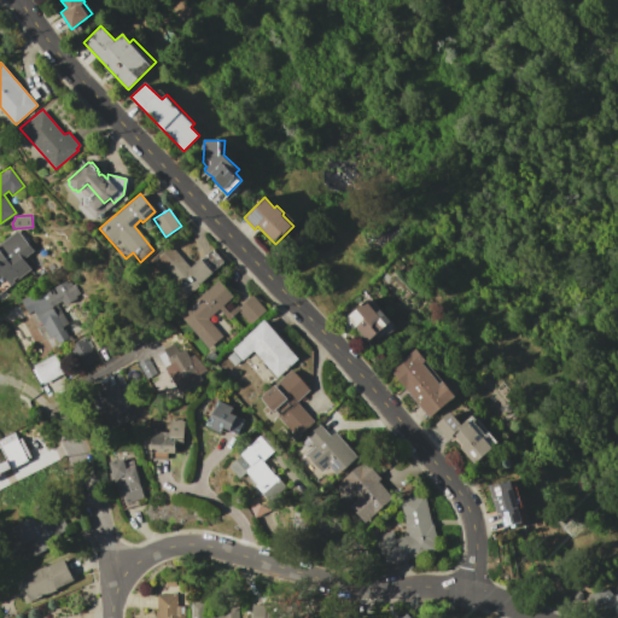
[(0,243),(17,229),(34,251),(24,258),(33,270),(5,292),(0,285),(0,243)]
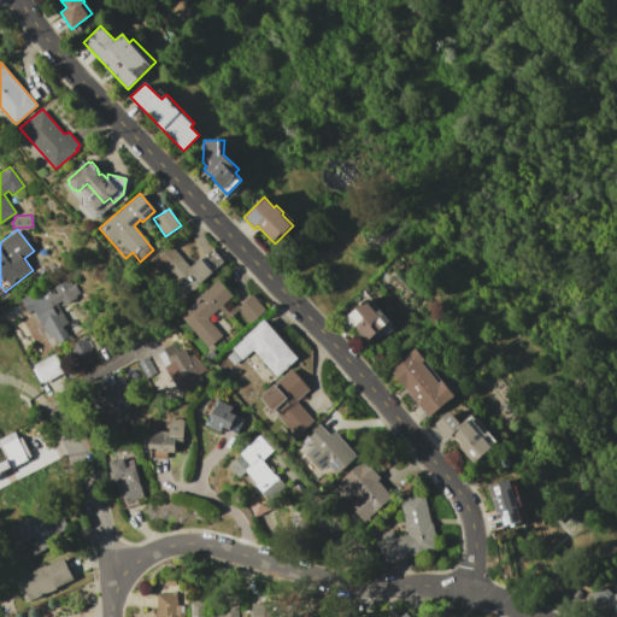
[(154,258),(170,245),(189,266),(200,258),(201,259),(213,248),(223,260),(211,271),(212,271),(186,295),(154,258)]
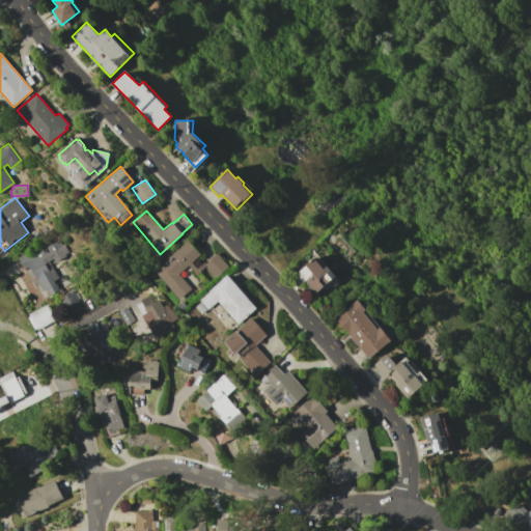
[(24,258),(46,246),(47,247),(57,241),(58,243),(60,242),(61,245),(63,244),(68,252),(65,254),(65,255),(54,261),(52,258),(48,260),(58,278),(54,280),(60,291),(50,297),(46,289),(42,291),(24,258)]
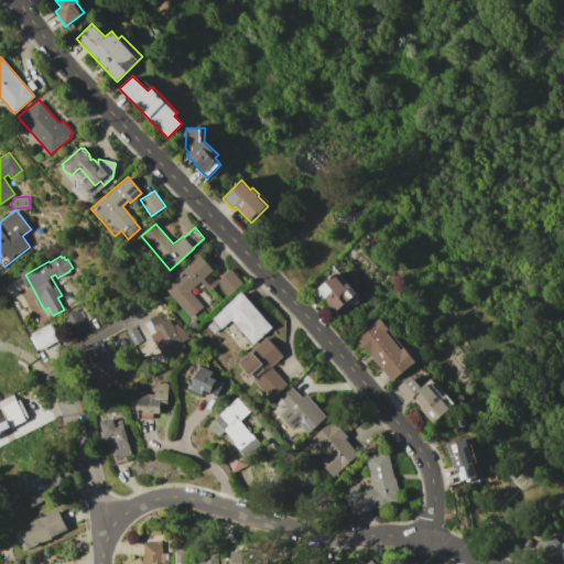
[(163,288),(199,256),(213,270),(203,279),(209,285),(217,278),(218,280),(230,269),(243,283),(228,296),(217,284),(208,292),(199,282),(190,291),(204,306),(190,317),(163,288)]
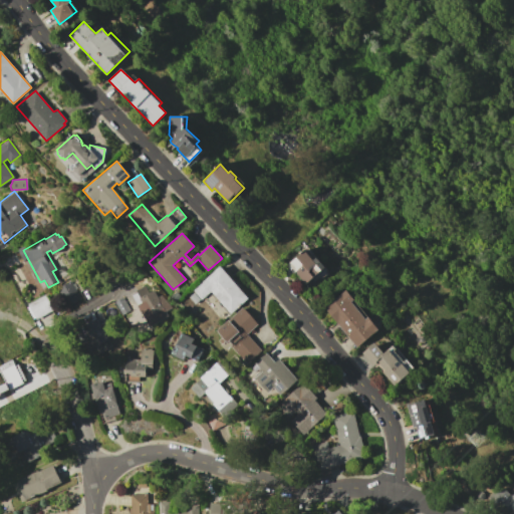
[(285,264),(299,253),(299,252),(302,250),(304,249),(313,259),(316,256),(327,269),(326,275),(312,281),(310,279),(305,283),(293,268),(290,270),(285,264)]
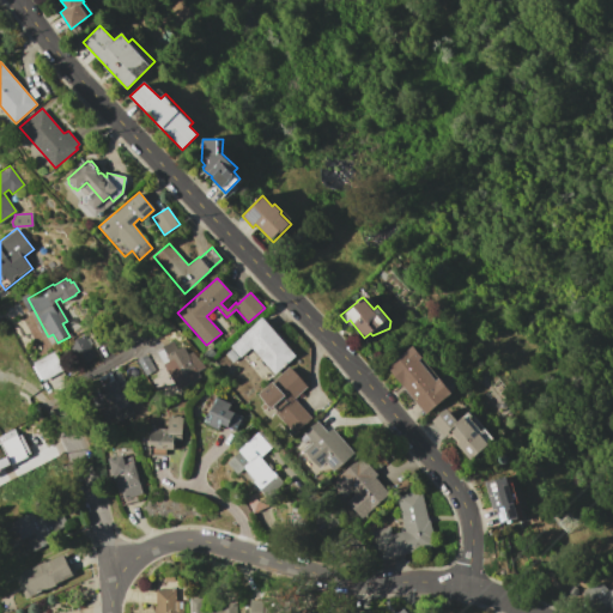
[(229,345),(262,316),(297,356),(274,375),(252,349),(240,358),(229,345)]
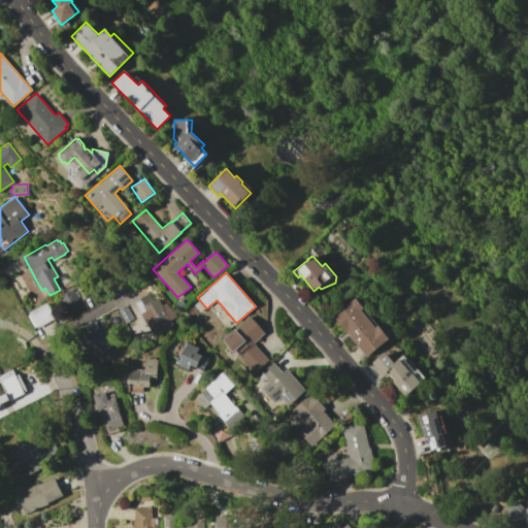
[(60,294),(66,314),(80,309),(74,290),(60,294)]
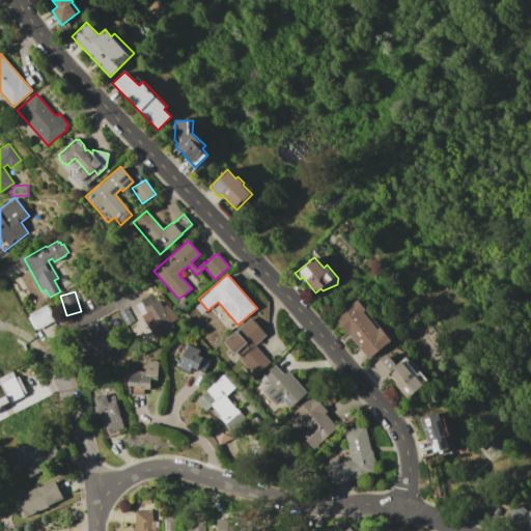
[(137,302),(150,335),(174,326),(163,298),(151,302),(149,297),(137,302)]
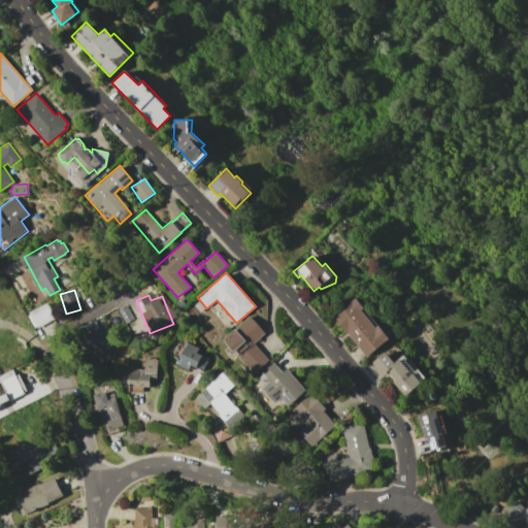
[(333,316),(355,297),(364,308),(361,310),(374,326),(377,324),(378,326),(385,321),(394,331),(388,336),(390,338),(367,357),(333,316)]
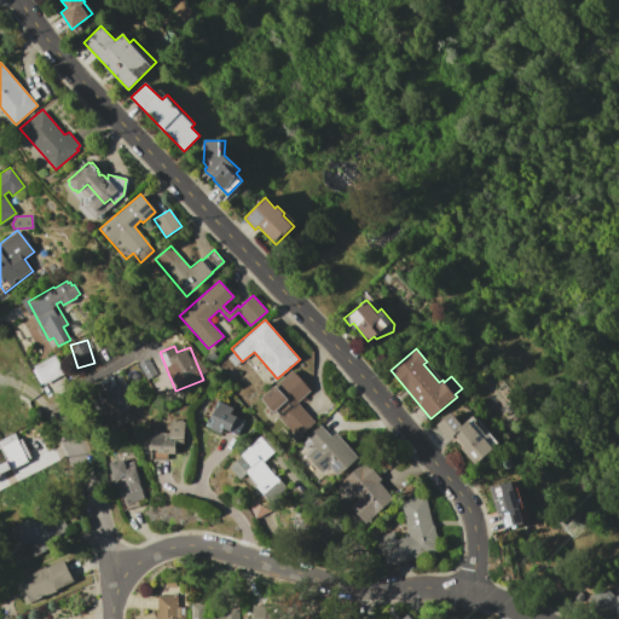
[(227,358),(233,353),(239,360),(235,365),(227,358)]
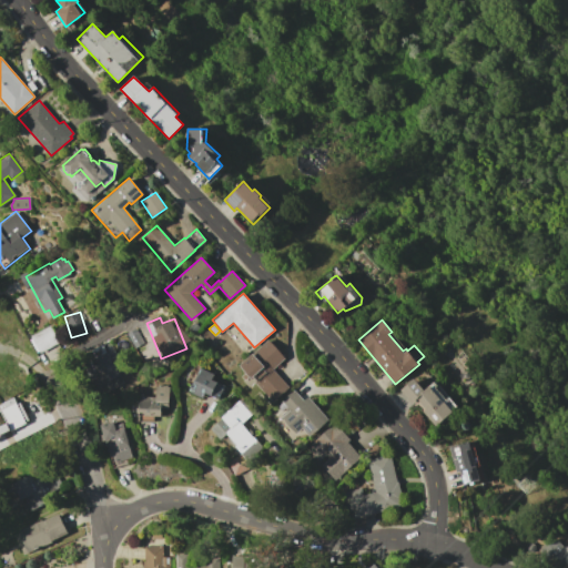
[(30,336),(50,325),(59,341),(39,352),(38,351),(36,353),(28,340),(31,338),(30,336)]
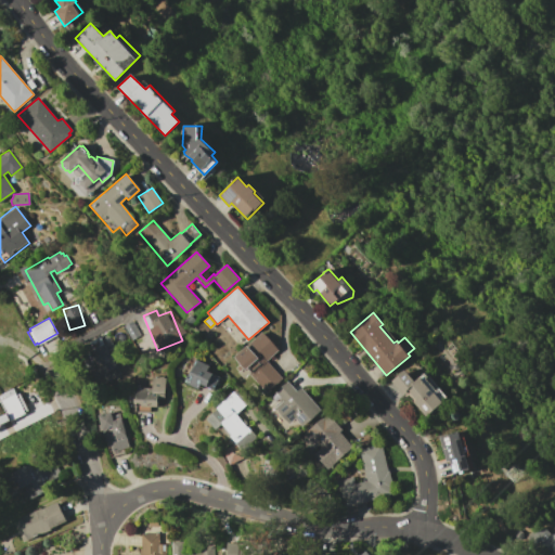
[(124,325),(132,320),(140,334),(131,339),(124,325)]
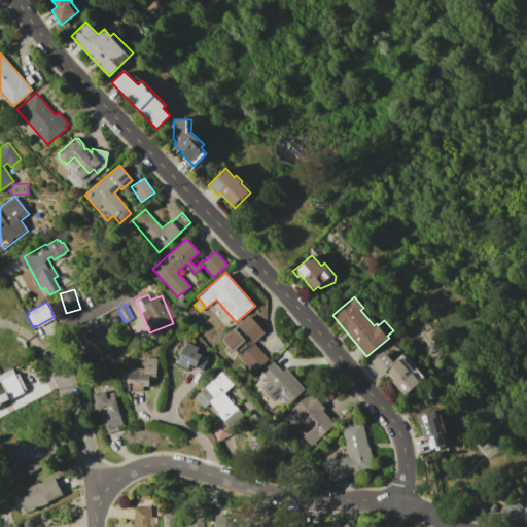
[(222,338),(250,313),(267,331),(253,343),(268,360),(253,374),(232,349),(227,353),(224,349),(229,346),(222,338)]
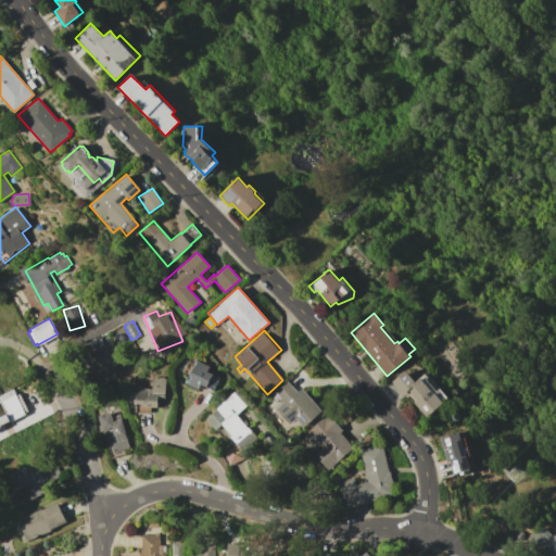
[(89,352),(93,350),(90,343),(100,338),(103,344),(104,343),(122,375),(105,383),(89,352)]
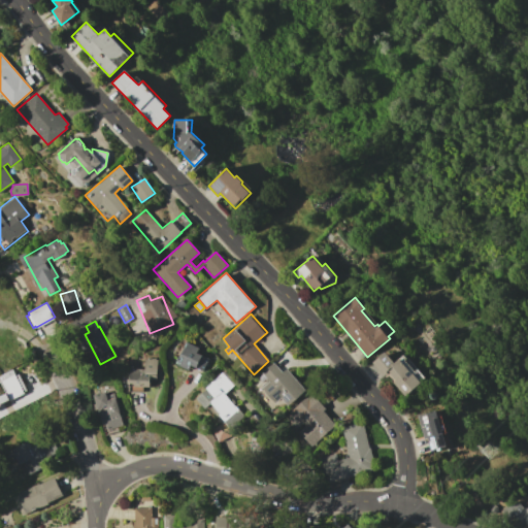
[(175,364),(178,358),(172,355),(183,334),(189,337),(187,341),(199,348),(197,353),(208,359),(202,372),(190,366),(188,370),(175,364)]
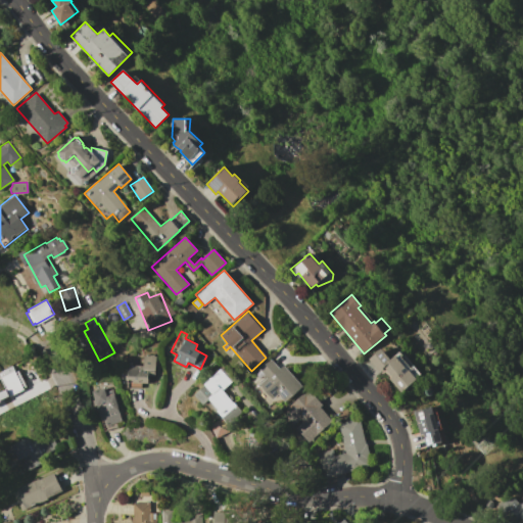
[(369,359),(380,348),(390,360),(395,354),(409,370),(413,366),(420,375),(400,392),(388,379),(392,376),(385,369),(381,373),(369,359)]
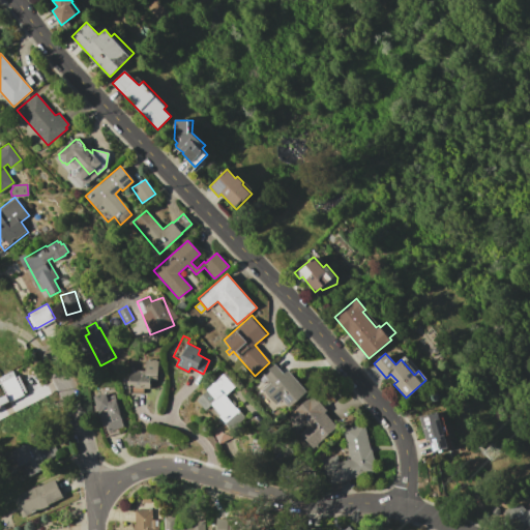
[(145,360),(147,360),(147,359),(155,359),(155,360),(157,360),(157,375),(156,375),(156,380),(150,380),(149,388),(143,388),(143,393),(129,392),(130,387),(125,387),(126,370),(145,371),(145,360)]
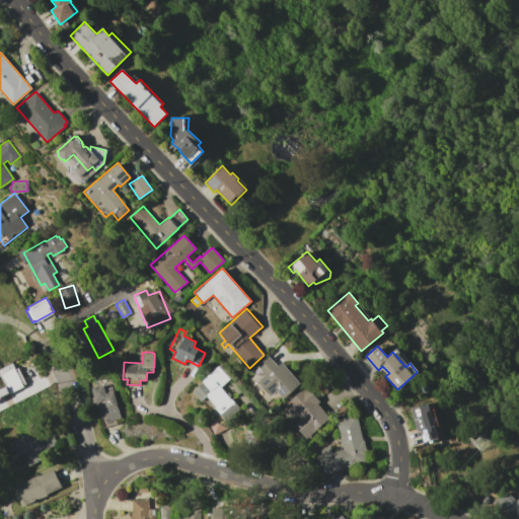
[(255,379),(261,374),(260,372),(256,375),(253,371),(257,368),(256,366),(269,356),(276,364),(281,360),(301,383),(283,399),(276,391),(271,396),(255,379)]
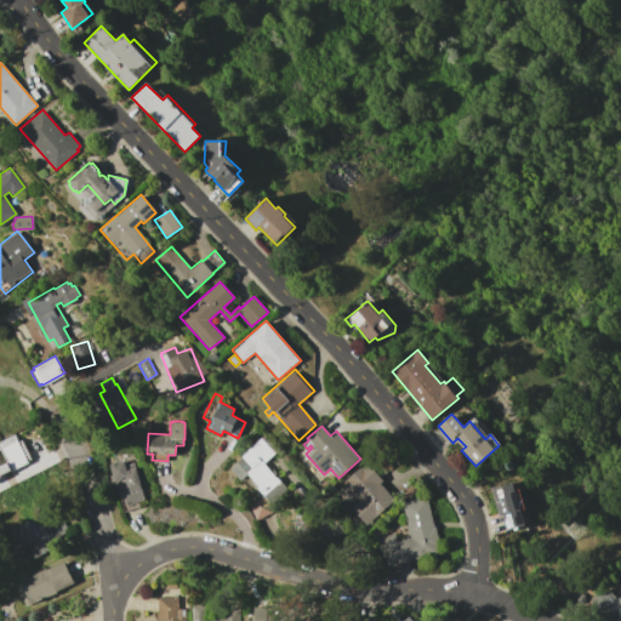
[(0,449),(0,446),(9,443),(5,439),(15,434),(33,466),(15,476),(0,449)]
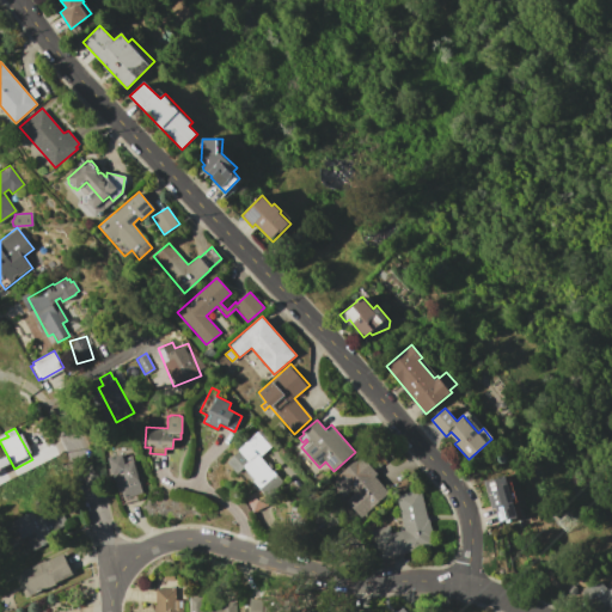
[(259,429),(273,445),(259,456),(283,483),(267,497),(252,481),(254,479),(244,467),(237,473),(226,461),(239,451),(237,450),(259,429)]
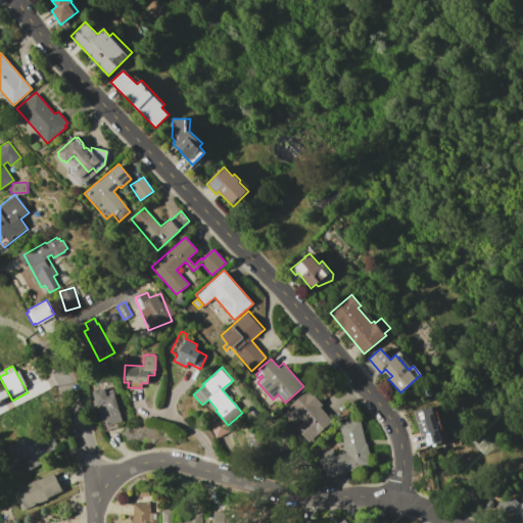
[(281,411),(307,387),(323,405),(320,407),(332,421),(308,442),(281,411)]
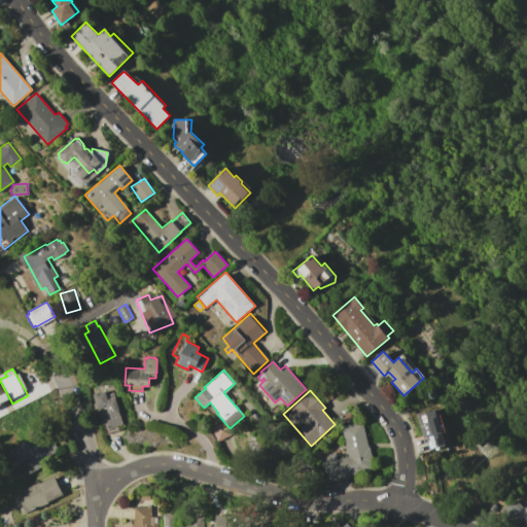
[(94,394),(105,391),(106,393),(113,391),(124,425),(106,429),(104,423),(102,423),(94,394)]
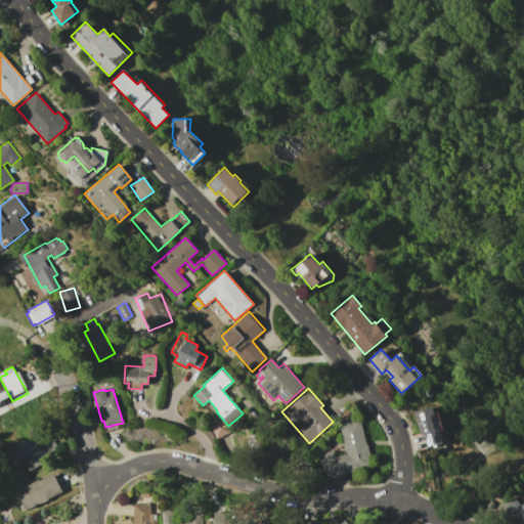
[(415,412),(433,407),(434,413),(438,412),(442,429),(439,430),(443,443),(428,448),(424,435),(421,436),(415,412)]
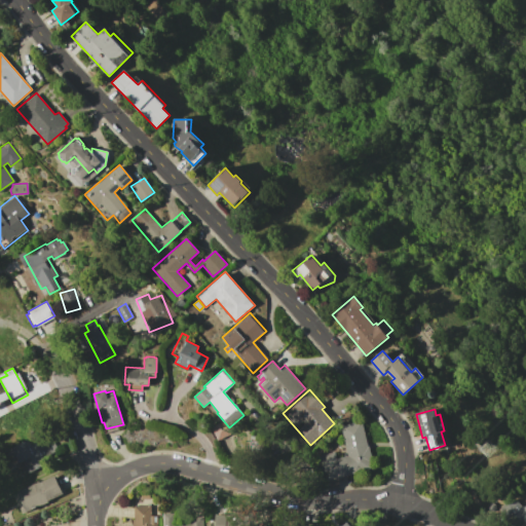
[(340,427),(354,424),(353,422),(361,420),(368,446),(369,445),(373,462),(372,463),(373,468),(324,481),(317,455),(334,451),(336,458),(347,455),(340,427)]
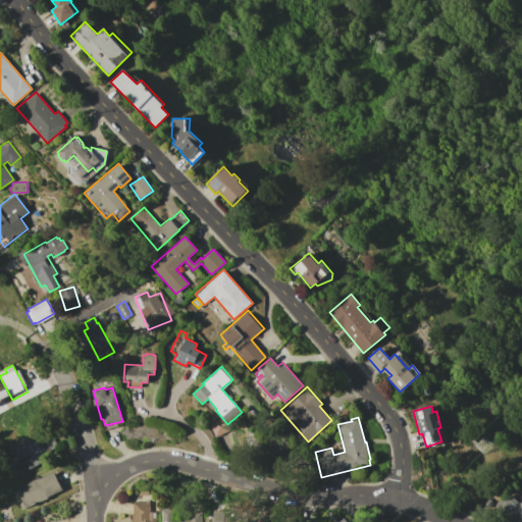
[(9,445),(28,435),(31,441),(51,431),(62,452),(28,469),(21,458),(16,460),(9,445)]
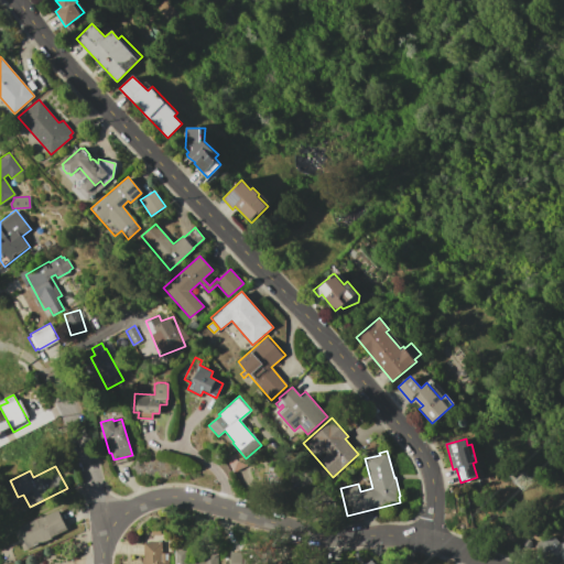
[(268,467),(273,467),(273,470),(278,470),(278,474),(283,474),(283,484),(268,484),(268,467)]
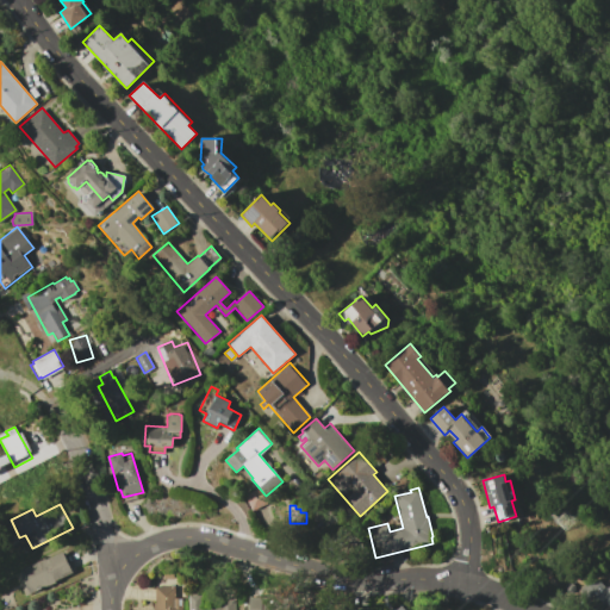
[(19,570),(45,558),(45,559),(62,552),(73,573),(55,582),(56,583),(31,595),(30,592),(25,595),(16,574),(20,572),(19,570)]
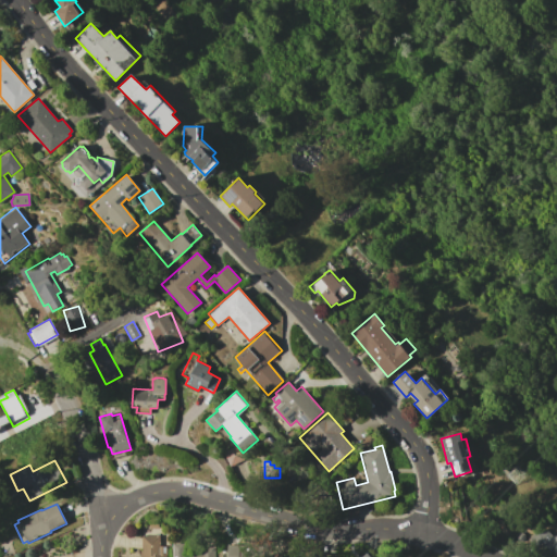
[(532,540),(533,532),(545,530),(551,533),(554,537),(556,534),(556,555),(555,554),(534,549),(532,540)]
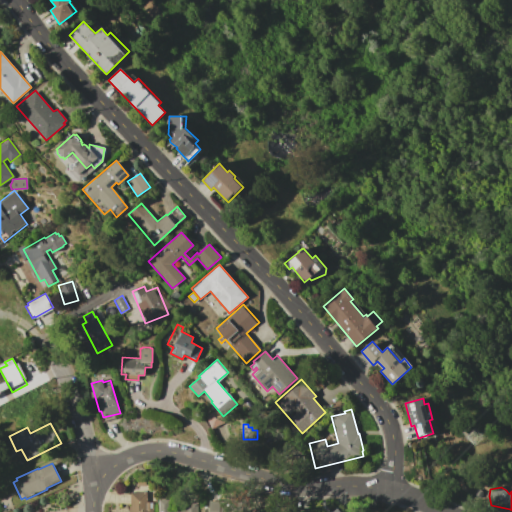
[(130,492),(146,492),(146,502),(153,501),(153,511),(128,511),(128,506),(130,506),(130,492)]
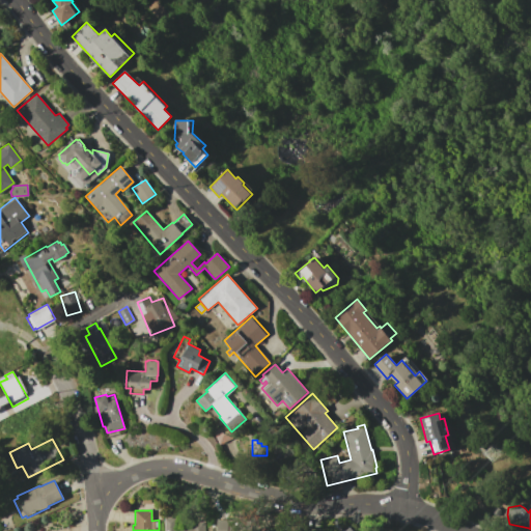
[(164,530),(164,518),(178,516),(178,528),(191,528),(191,522),(204,522),(204,530),(164,530)]
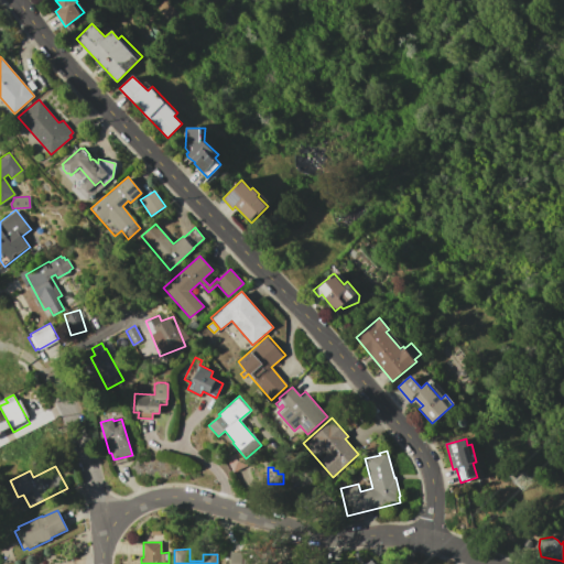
[(229,563),(229,551),(246,551),(246,563),(229,563)]
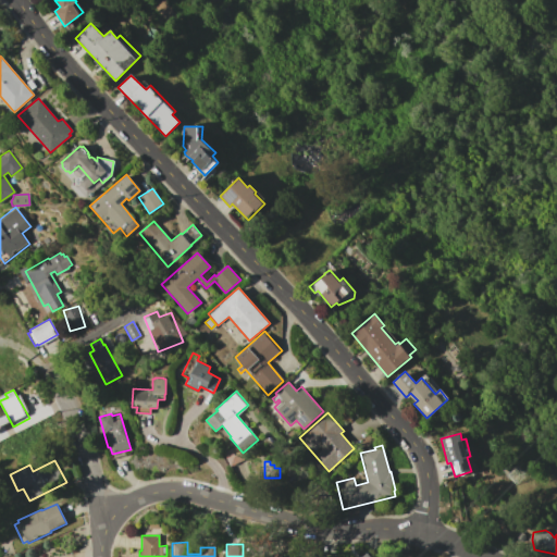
[(248,556),(249,546),(263,547),(262,556),(248,556)]
